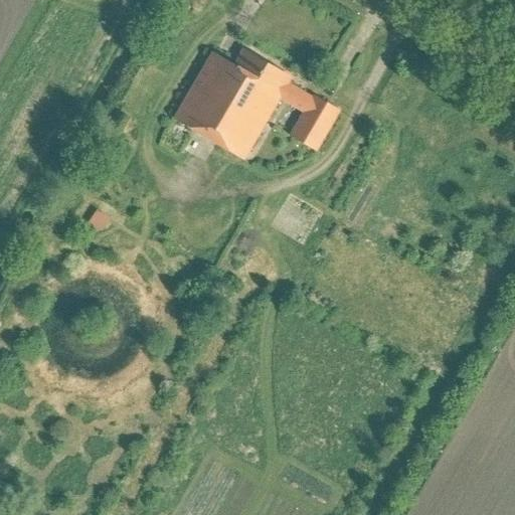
[(291,78),(241,49),(233,64),(212,52),(173,119),(242,160),(279,99),(302,113),(289,136),(315,152),(339,111),(313,95),(311,98),(288,83),(291,78)]
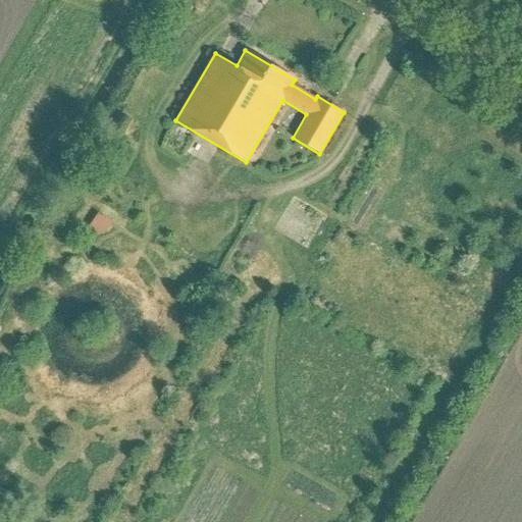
[(108,222),(96,214),(88,227),(100,236),(108,222)]
